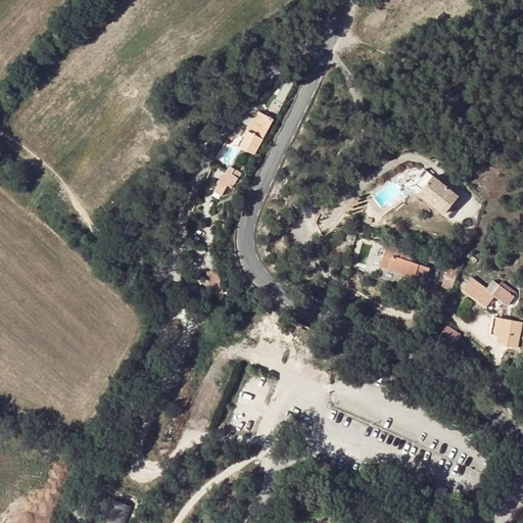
[(264,115),(258,112),(248,132),(253,135),(264,115)]
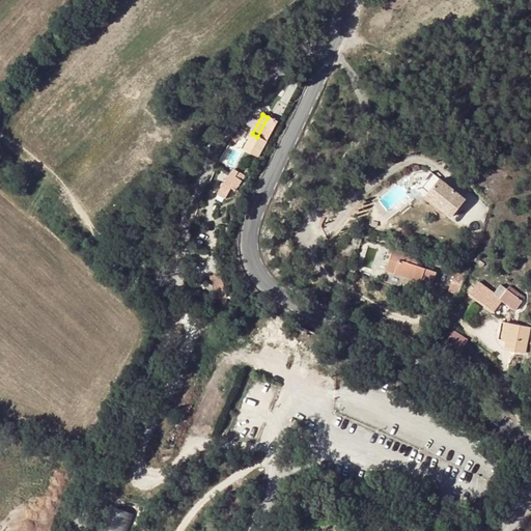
[(258,158),(278,122),(268,117),(257,137),(252,134),(244,149),(258,158)]
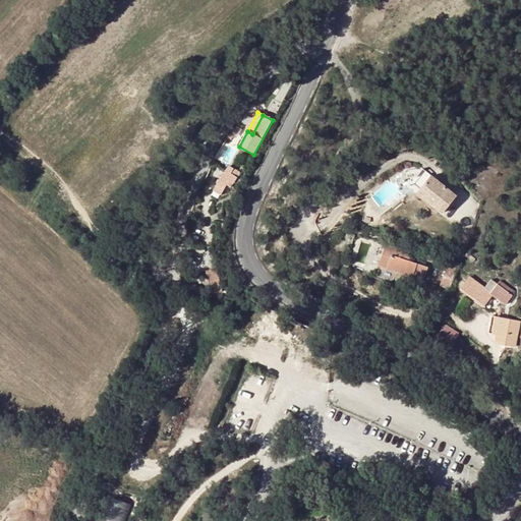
[(231,188),(237,178),(230,173),(232,170),(229,169),(227,172),(227,171),(220,181),(228,185),(231,188)]
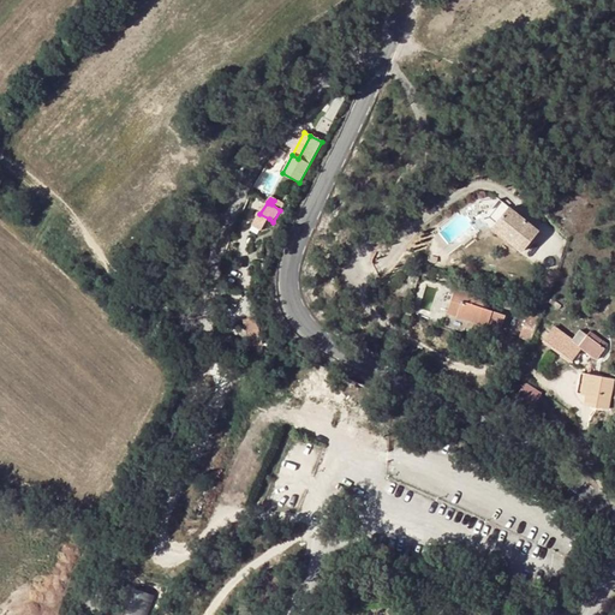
[(524,251),(539,231),(509,208),(494,228),(524,251)]
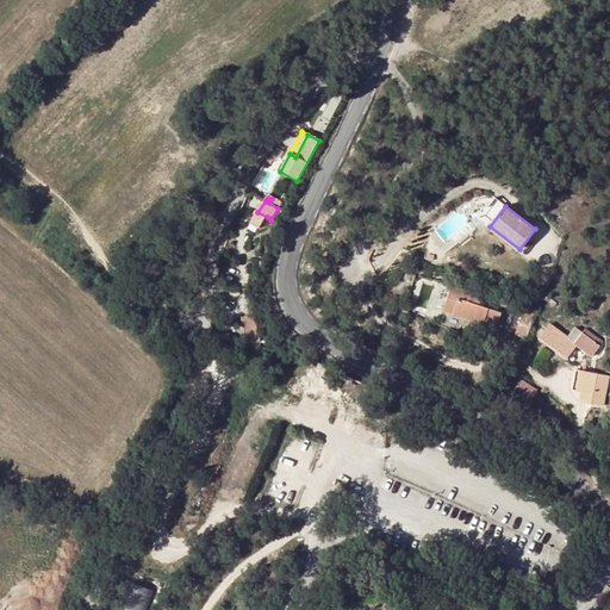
[(250,224),(259,230),(267,217),(257,212),(250,224)]
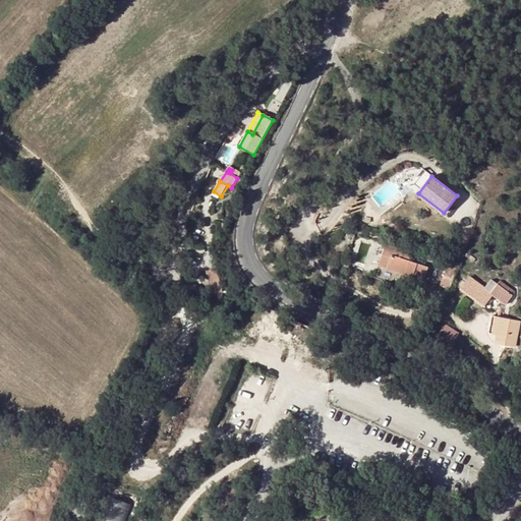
[(414,273),(414,275),(424,279),(428,268),(410,262),(412,252),(387,243),(380,265),(406,274),(406,272),(407,270),(414,273)]
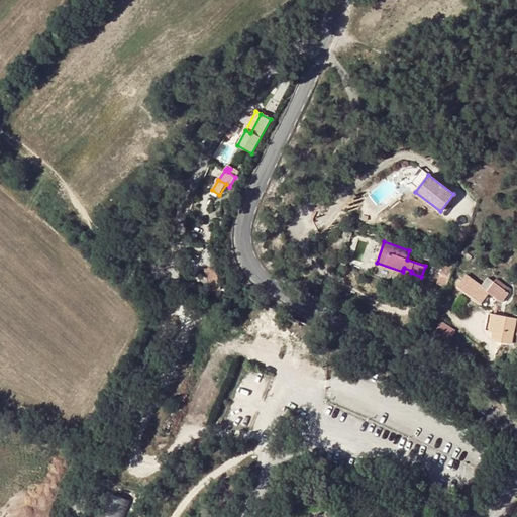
[(446,287),(454,267),(445,263),(437,284),(446,287)]
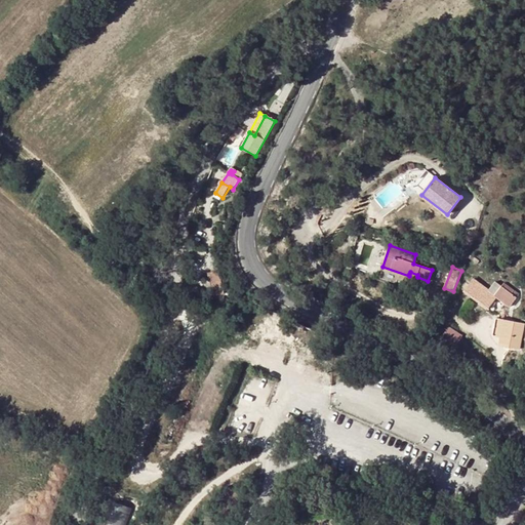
[(221,294),(218,272),(211,273),(215,295),(221,294)]
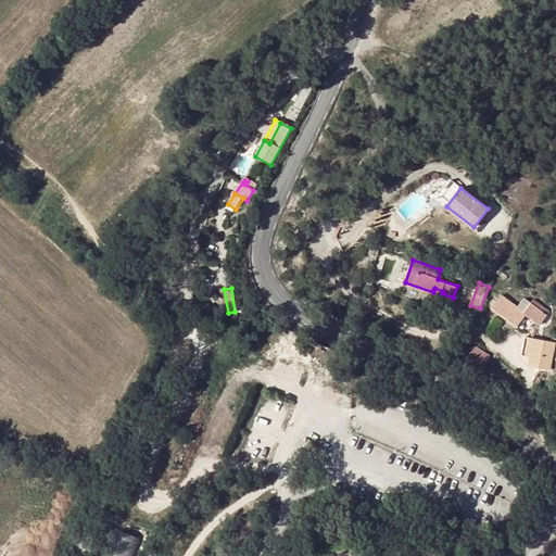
[(523,317),(526,315),(540,325),(547,315),(550,312),(534,300),(531,304),(525,299),(518,308),(502,297),(492,308),(518,327),(525,318),(523,317)]
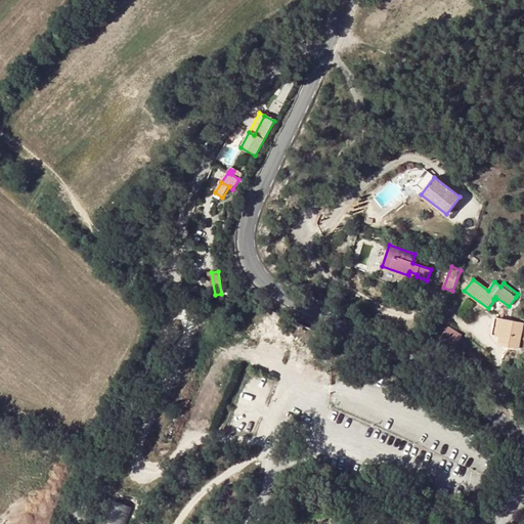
[(495,318),(492,335),(500,337),(499,345),(517,349),(522,323),(495,318)]
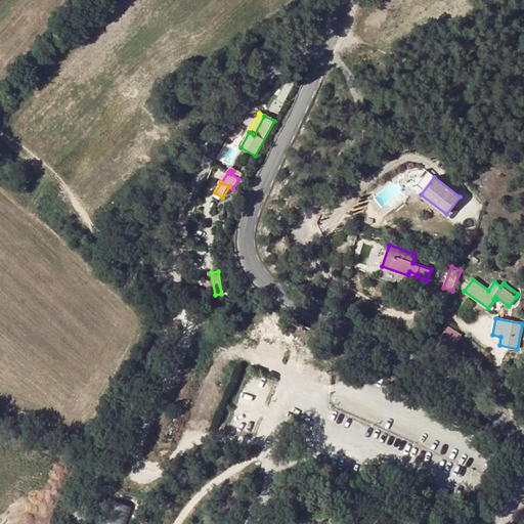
[(462,336),(448,326),(442,336),(454,345),(462,336)]
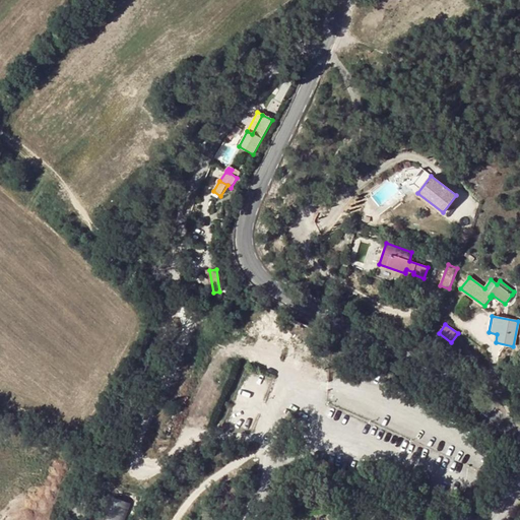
[(98,519),(125,519),(131,504),(108,495),(98,519)]
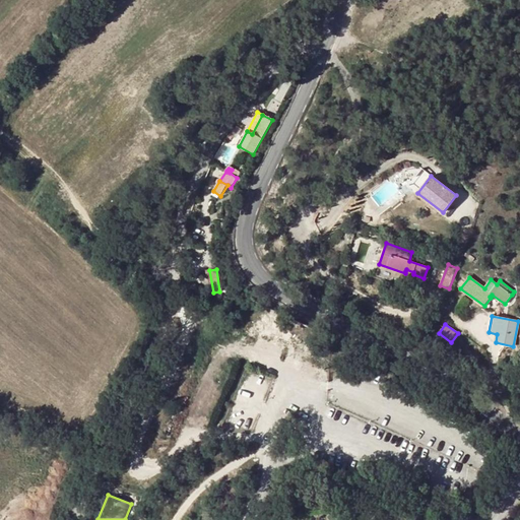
All buildings are outlined.
